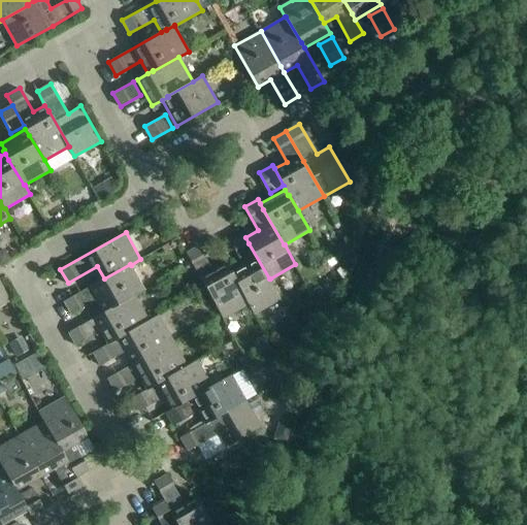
[(243,264),(232,271),(235,277),(250,303),(249,303),(255,314),(282,298),(270,279),(269,279),(249,243),(245,237),(243,233),(230,240),(243,264)]
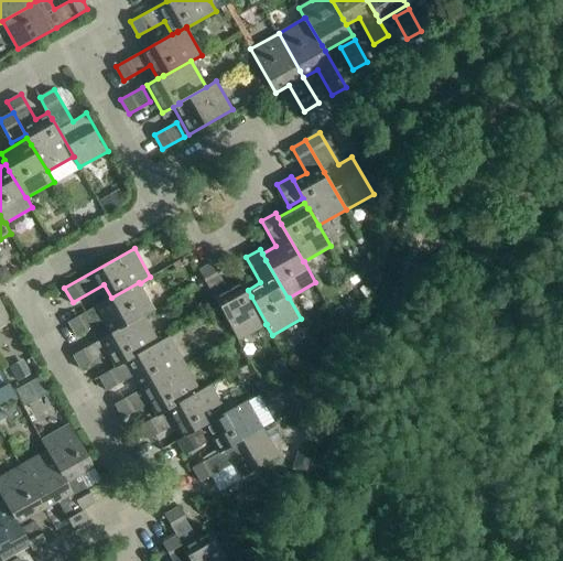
[(251,297),(248,290),(242,280),(228,288),(214,262),(199,270),(239,340),(266,324),(267,324),(251,297)]
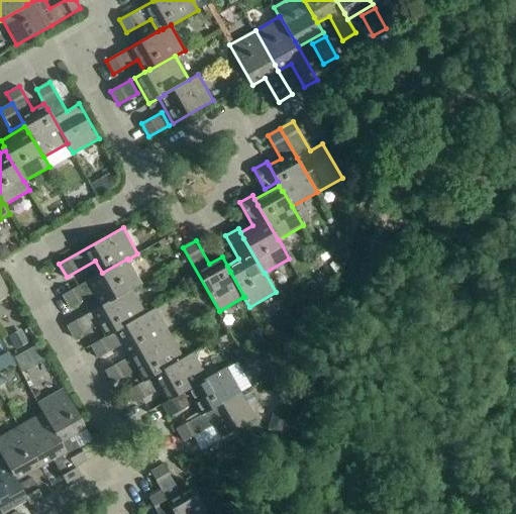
[(324,247),(318,251),(323,260),(330,255),(324,247)]
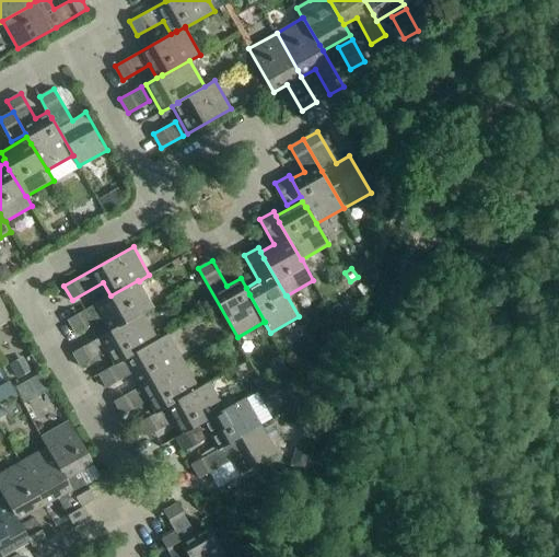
[(102,318),(109,332),(115,328),(116,329),(143,313),(143,314),(154,308),(139,281),(138,280),(111,296),(68,318),(77,333),(102,318)]
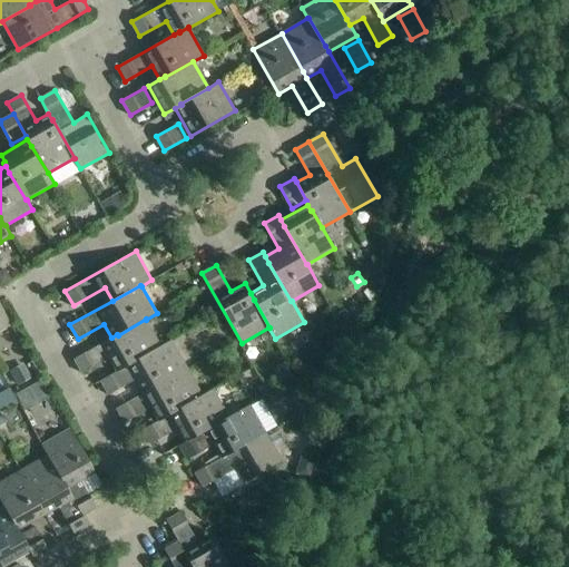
[(0,330),(11,324),(0,303),(0,330)]
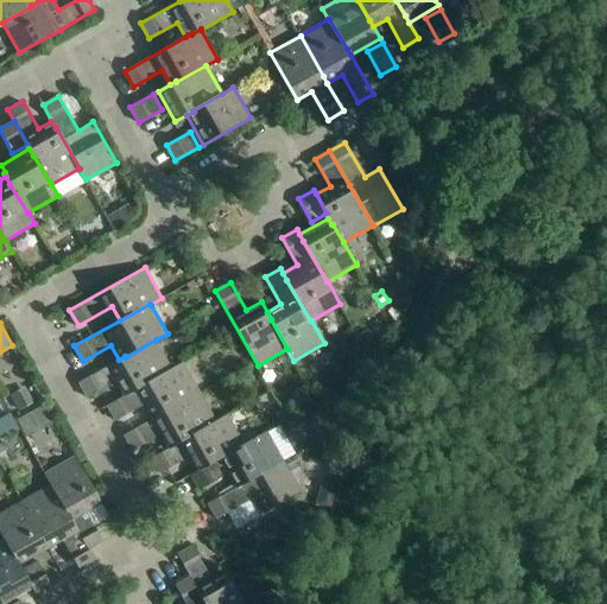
[(386,324),(380,328),(385,336),(391,332),(386,324)]
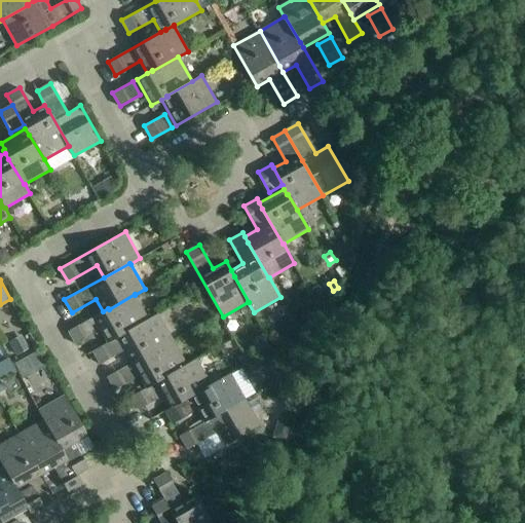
[(100,330),(107,342),(113,339),(149,320),(148,319),(135,295),(135,294),(109,309),(108,308),(103,311),(69,331),(76,343),(100,330)]
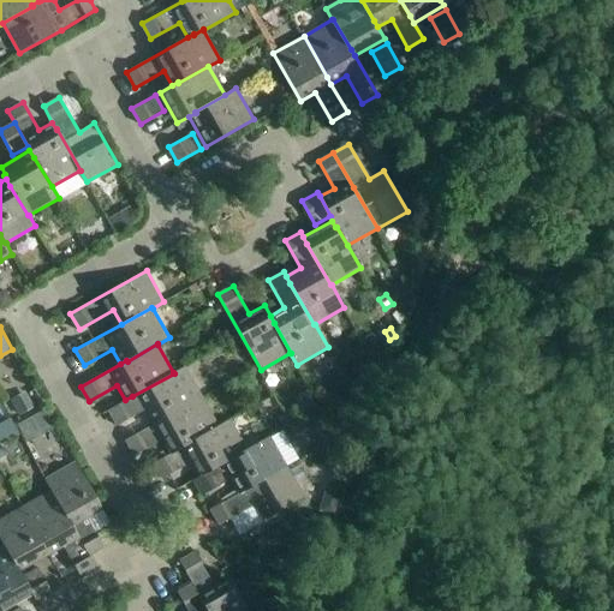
[(145,409),(154,424),(202,396),(185,366),(173,372),(174,373),(132,396),(125,400),(109,409),(118,425),(145,409)]
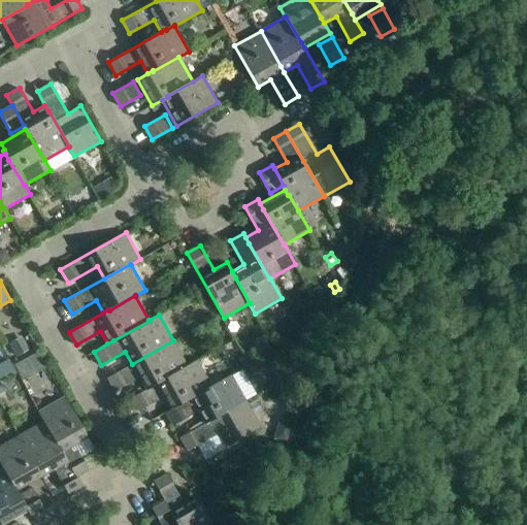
[(272,349),(264,333),(253,340),(261,355),(272,349)]
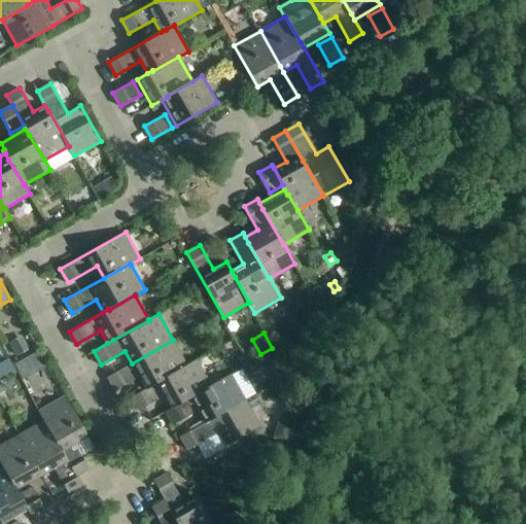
[(30,348),(24,337),(11,344),(18,355),(30,348)]
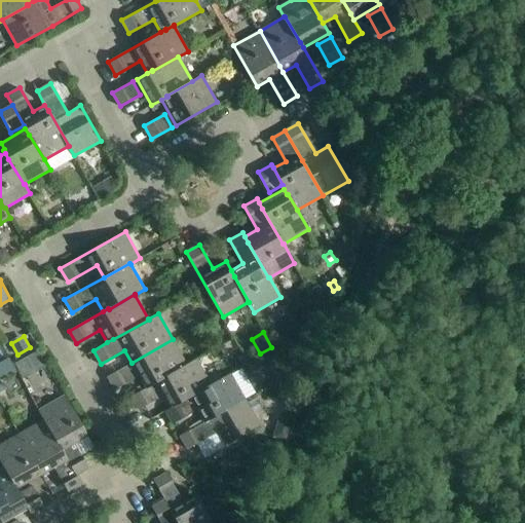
[(139,375),(146,387),(187,365),(187,364),(173,339),(132,363),(108,376),(115,389),(136,378),(135,377),(139,375)]
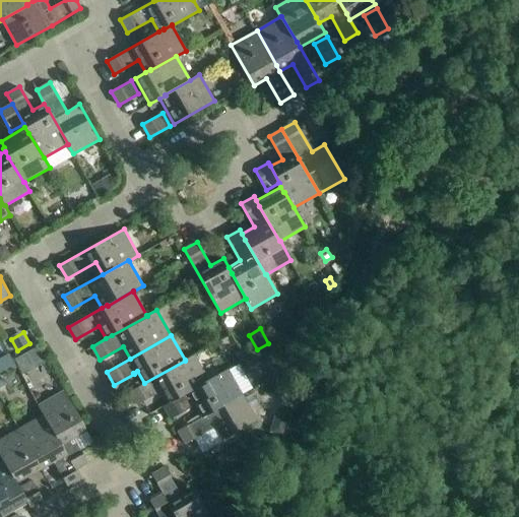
[(26,351),(14,359),(23,374),(35,368),(26,351)]
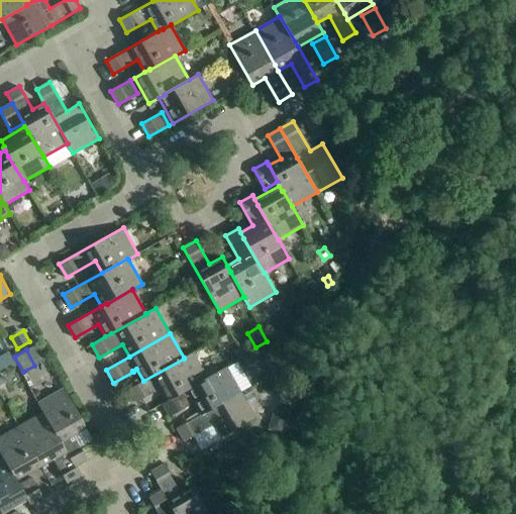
[(9,350),(0,354),(0,371),(16,363),(9,350)]
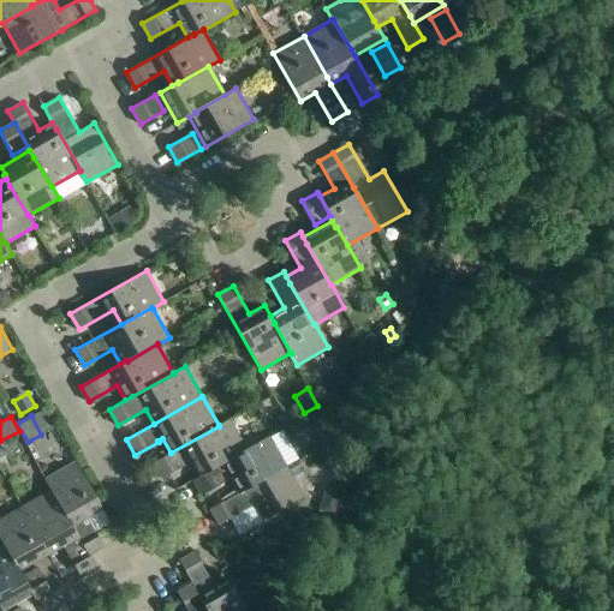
[(191,462),(198,477),(248,449),(246,449),(230,419),(219,425),(219,426),(171,453),(154,462),(162,478),(191,462)]
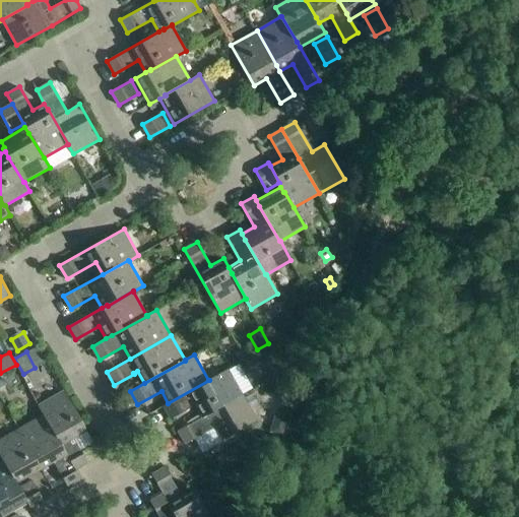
[(290,384),(306,372),(298,361),(282,374),(290,384)]
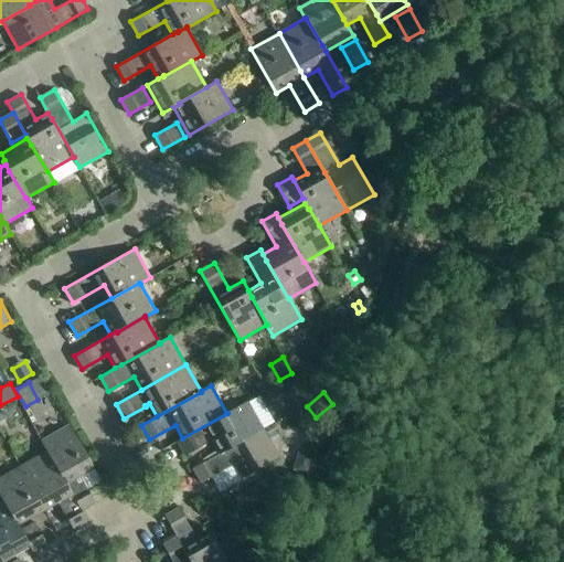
[(212,441),(219,454),(263,428),(247,401),(226,413),(227,413),(182,438),(178,441),(185,455),(212,441)]
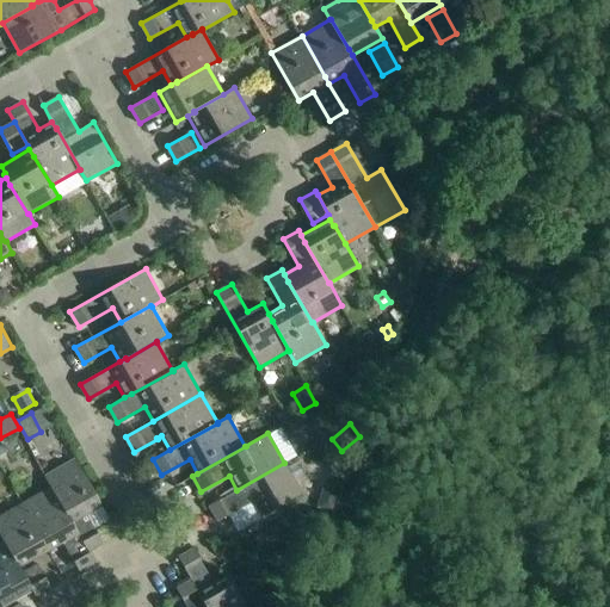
[(44,476),(51,487),(53,487),(75,527),(79,534),(81,539),(88,551),(104,543),(87,515),(103,506),(75,458),(44,476)]
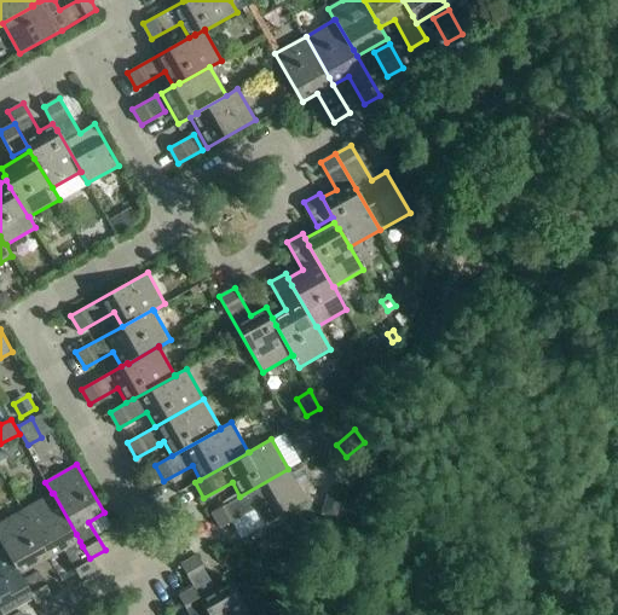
[(288,469),(240,497),(212,512),(220,528),(255,508),(264,523),(306,500),(288,469)]
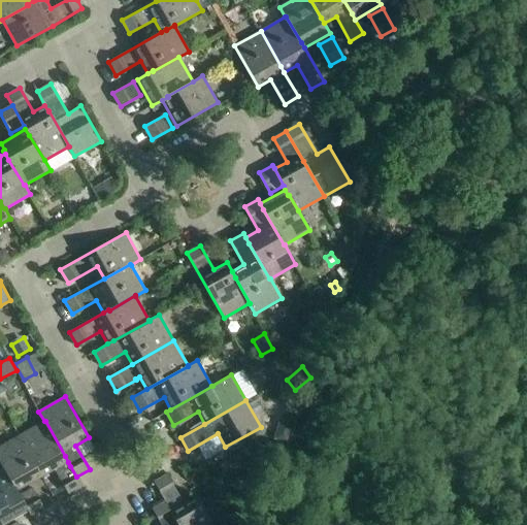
[(45,421),(44,421),(20,435),(42,477),(68,462),(65,456),(45,421)]
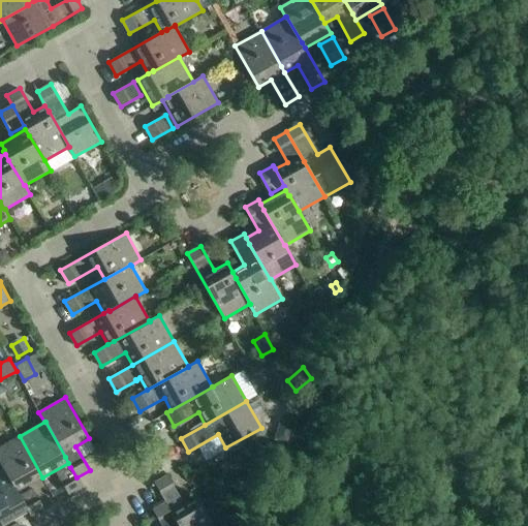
[(277,438),(287,441),(291,425),(282,422),(277,438)]
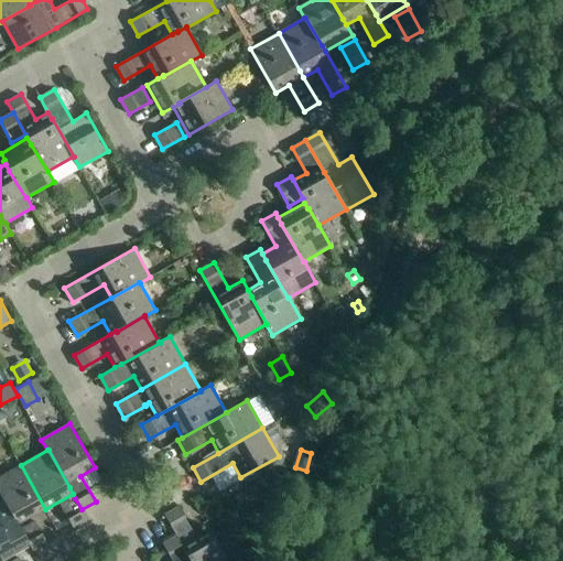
[(0,476),(0,494),(4,502),(6,502),(14,518),(15,518),(19,524),(45,509),(21,465),(0,476)]
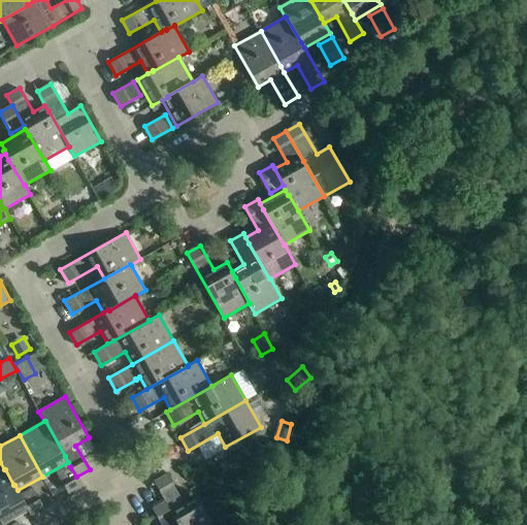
[(81,486),(76,477),(70,466),(57,473),(68,494),(81,486)]
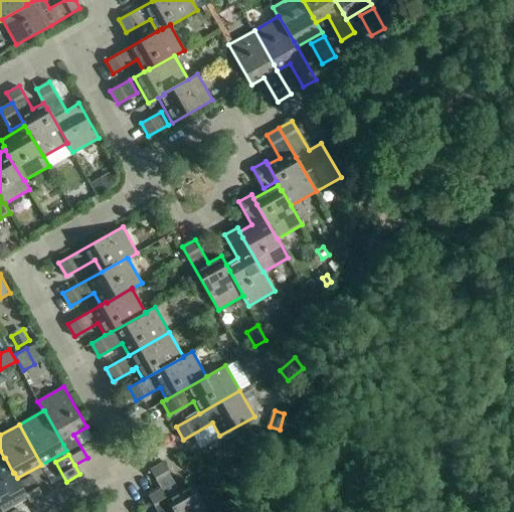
[(4,458),(0,460),(0,506),(2,511),(3,511),(27,498),(19,482),(17,478),(14,473),(13,473),(5,458),(4,458)]
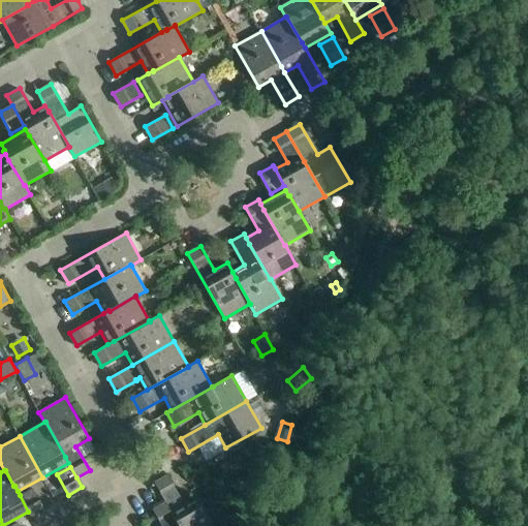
[(155,483),(166,502),(180,525),(214,525),(197,497),(185,504),(168,474),(155,483)]
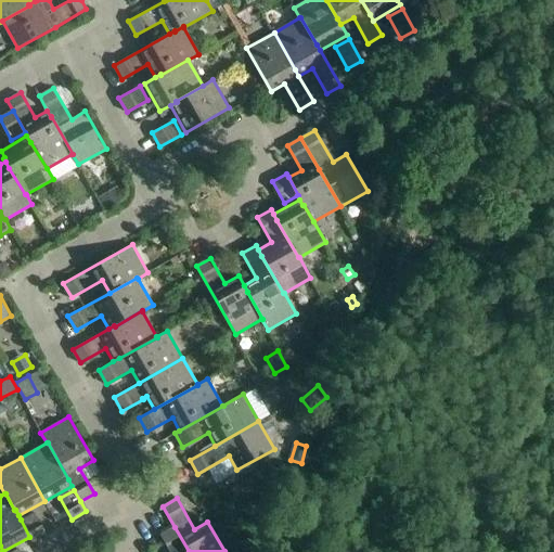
[(21,520),(29,537),(33,541),(47,534),(35,512),(21,520)]
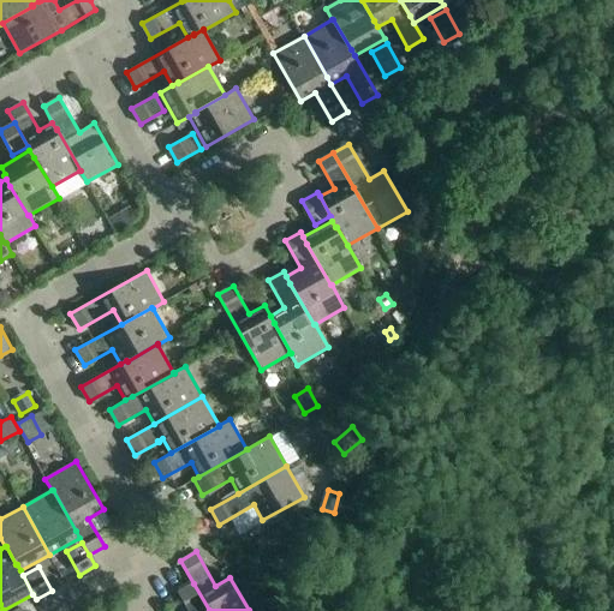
[(189,610),(209,610),(194,583),(178,592),(189,610)]
